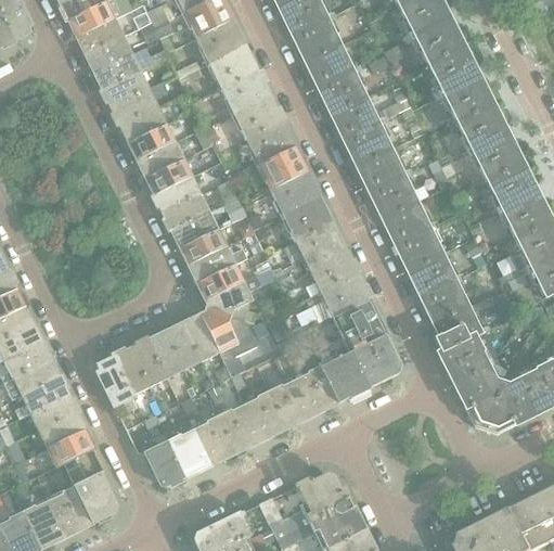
[(29,23),(17,0),(0,0),(0,10),(14,37),(28,30),(25,25),(29,23)]
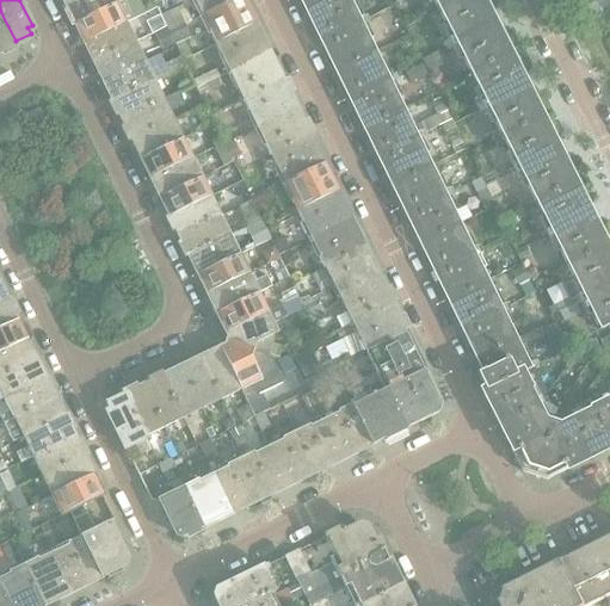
[(75,20),(116,0),(66,0),(69,8),(67,10),(72,20),(75,19),(75,20)]
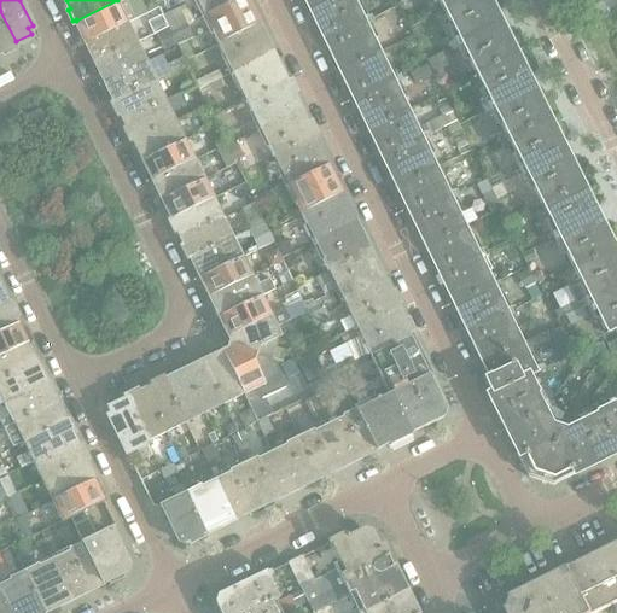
[(87,41),(129,19),(129,18),(137,15),(129,0),(117,0),(76,21),(87,41)]
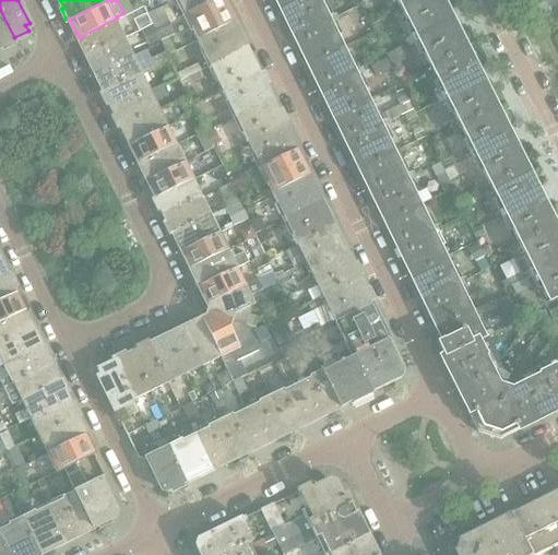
[(144,3),(142,0),(131,0),(130,2),(133,9),(144,3)]
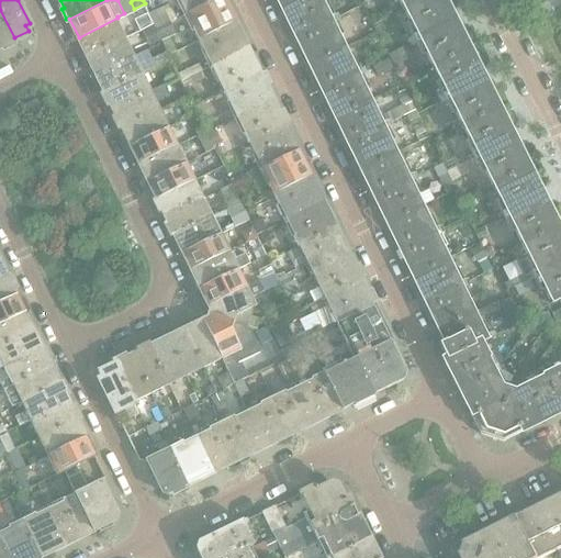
[(179,0),(186,11),(208,0),(179,0)]
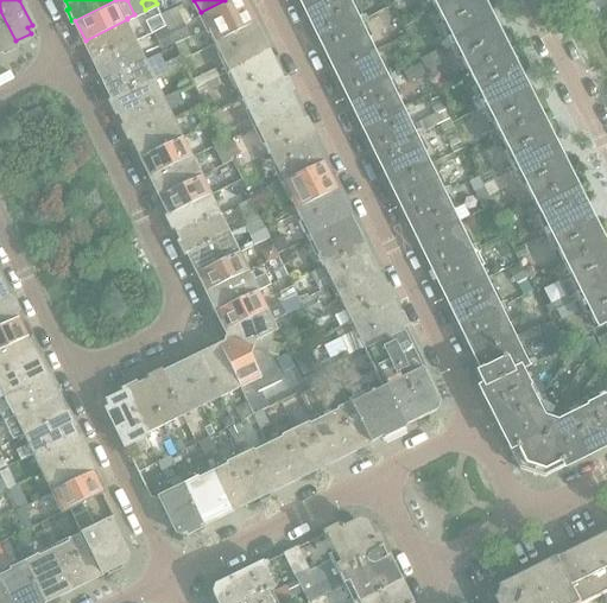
[(254,20),(244,0),(225,0),(201,12),(214,40),(254,20)]
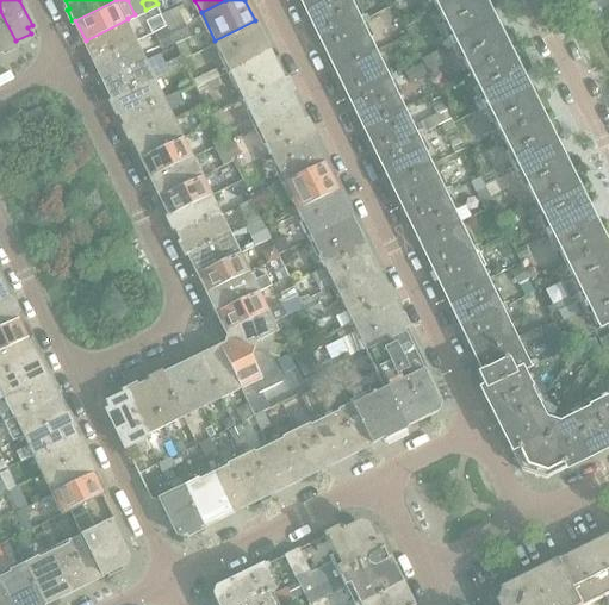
[(302,0),(308,10),(325,0),(302,0)]
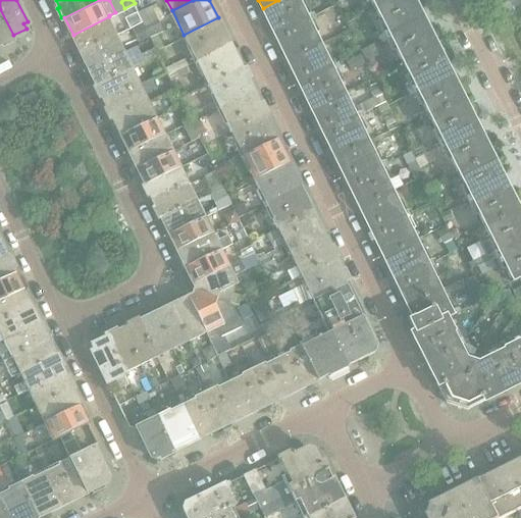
[(306,12),(300,0),(278,0),(263,8),(275,33),(315,13),(313,9),(306,12)]
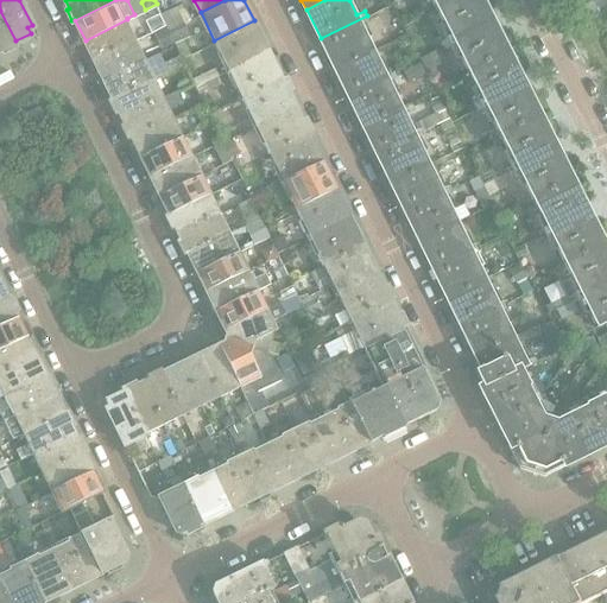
[(391,0),(396,8),(403,23),(411,19),(404,5),(413,0),(430,0),(435,7),(448,0),(391,0)]
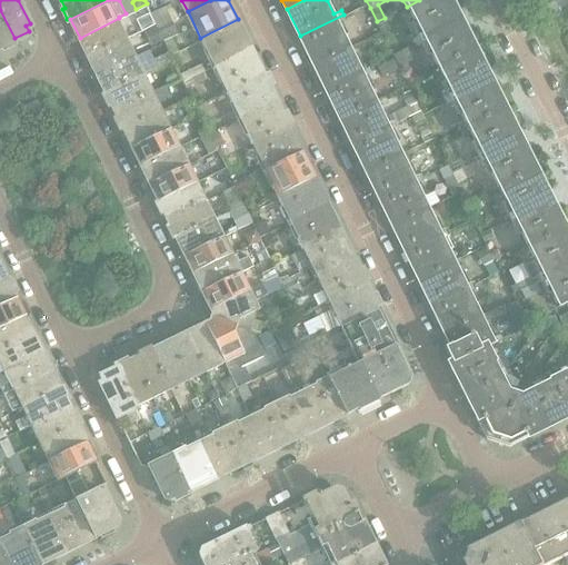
[(474,47),(462,25),(450,0),(419,0),(407,7),(419,32),(412,37),(417,46),(425,41),(437,66),(474,47)]
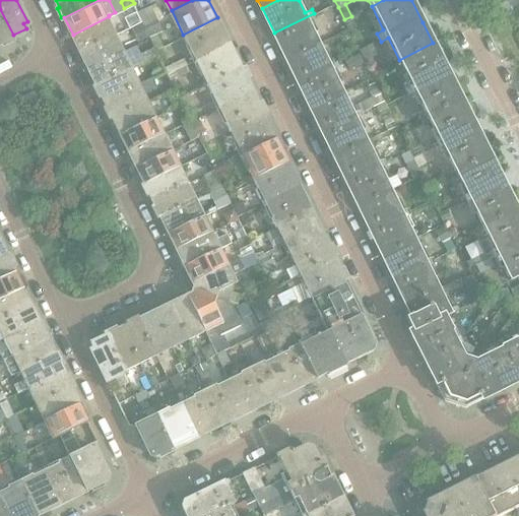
[(156,1),(137,10),(144,23),(164,14),(156,1)]
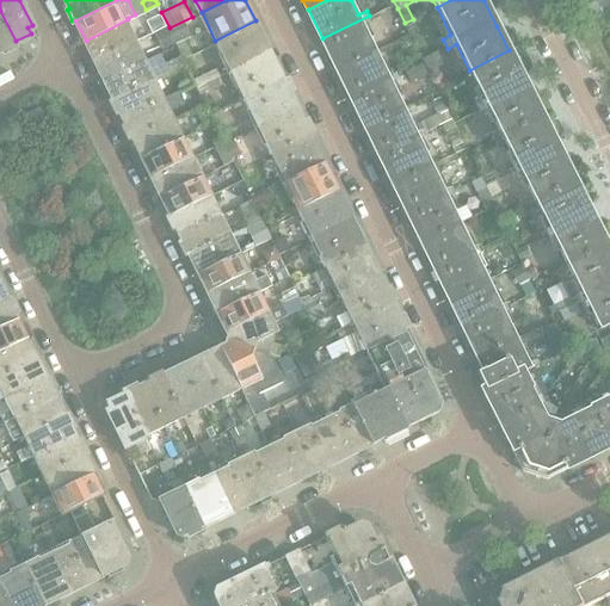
[(16,41),(0,11),(0,48),(4,48),(5,50),(16,44),(13,42),(16,41)]
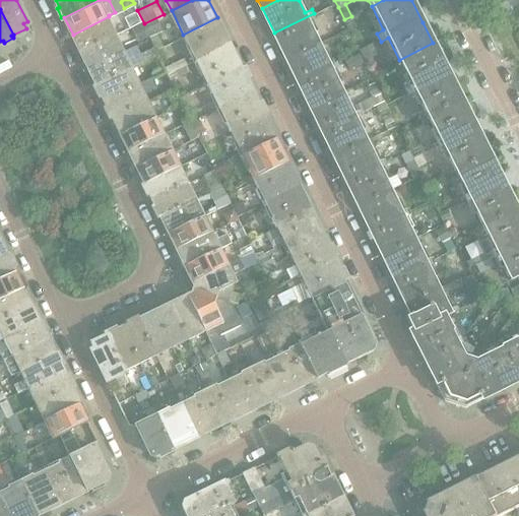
[(136,10),(125,15),(130,25),(141,19),(136,10)]
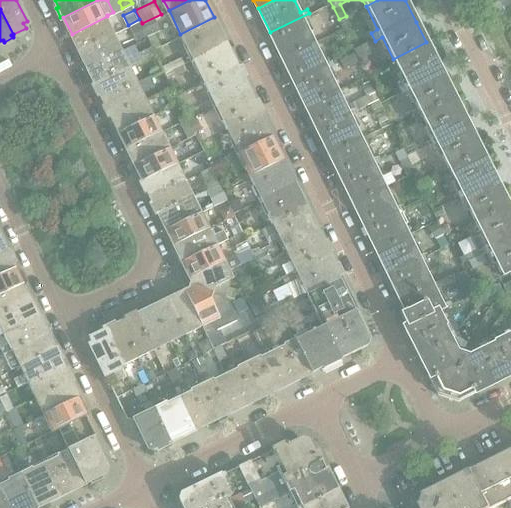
[(314,41),(304,21),(312,17),(309,13),(270,32),(281,56),(314,41)]
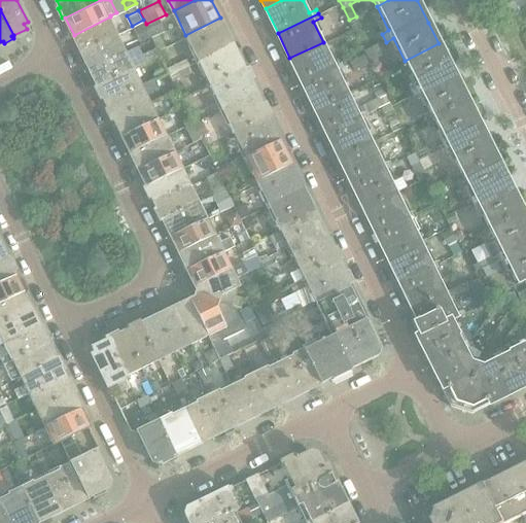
[(82,51),(118,34),(110,16),(74,35),(82,51)]
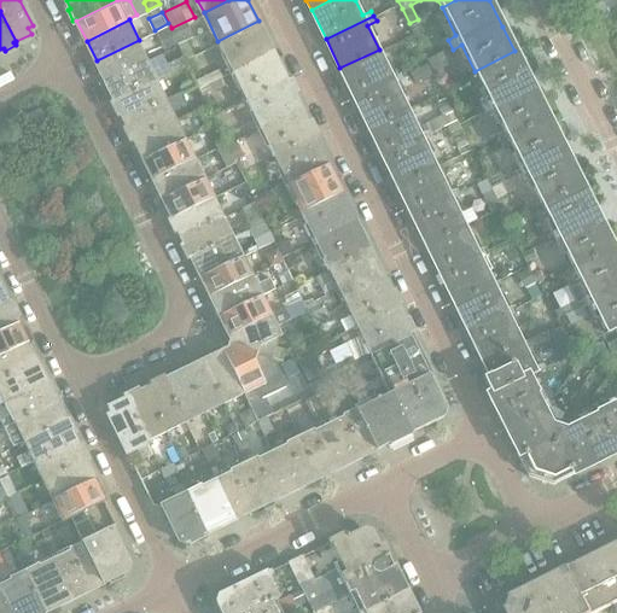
[(272,50),(258,21),(217,41),(232,69),(272,50)]
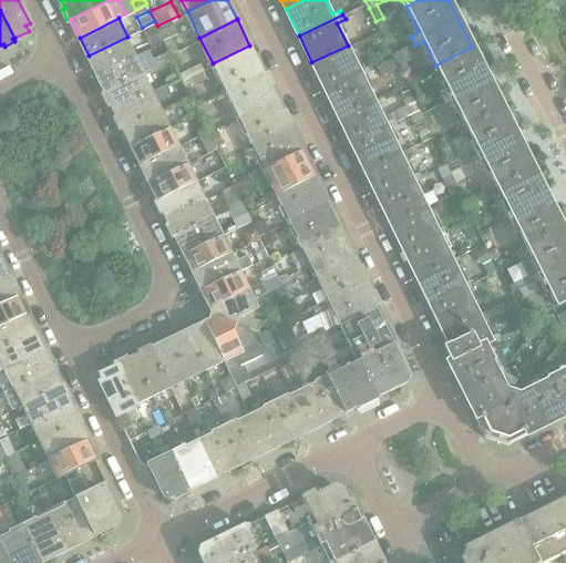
[(163,40),(157,28),(155,23),(144,28),(153,45),(163,40)]
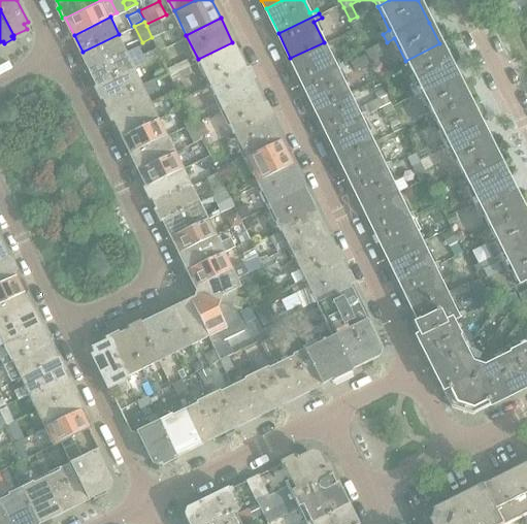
[(90,67),(127,48),(119,34),(83,52),(90,67)]
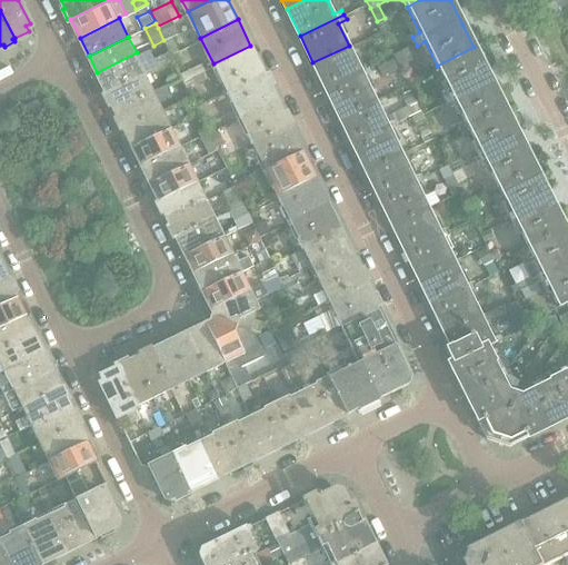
[(416,56),(409,43),(394,51),(399,63),(416,56)]
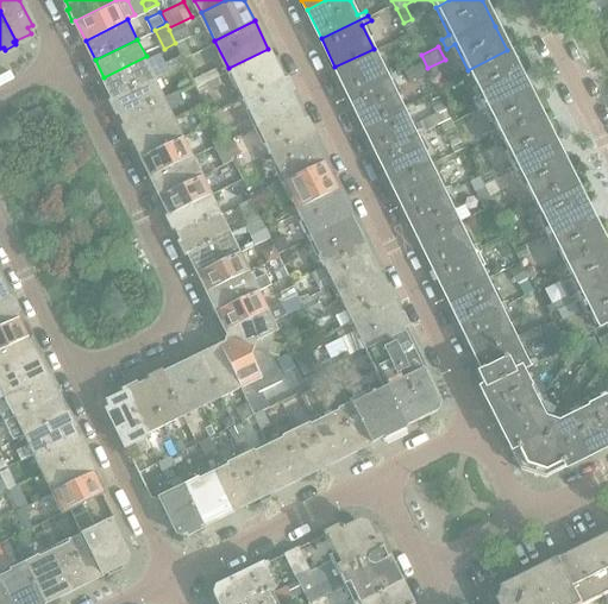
[(282,76),(268,49),(229,68),(242,96),(282,76)]
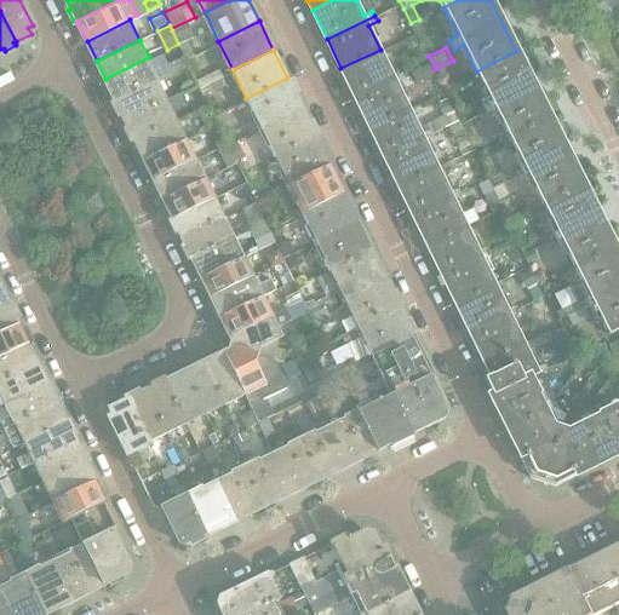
[(393,74),(380,50),(340,68),(355,97),(403,74),(401,69),(393,74)]
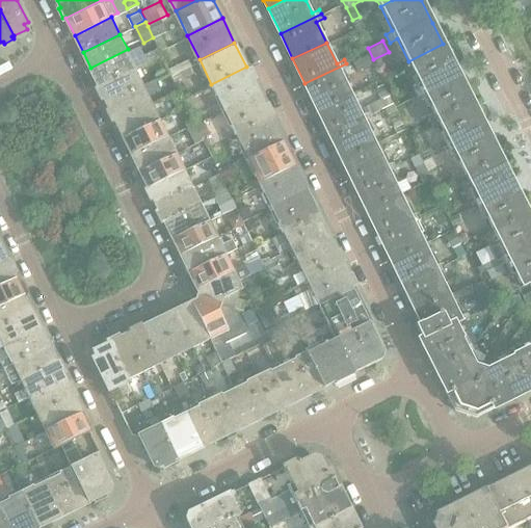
[(471,100),(460,79),(443,44),(408,61),(420,85),(413,89),(417,97),(418,97),(423,107),(429,104),(435,116),(471,100)]
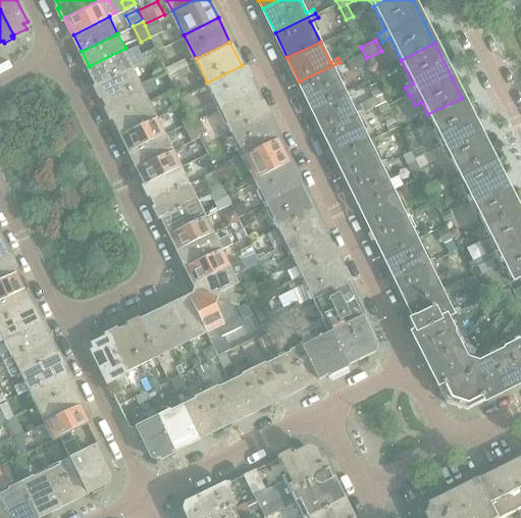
[(97,84),(157,53),(154,46),(141,52),(137,44),(125,49),(125,48),(89,66),(97,84)]
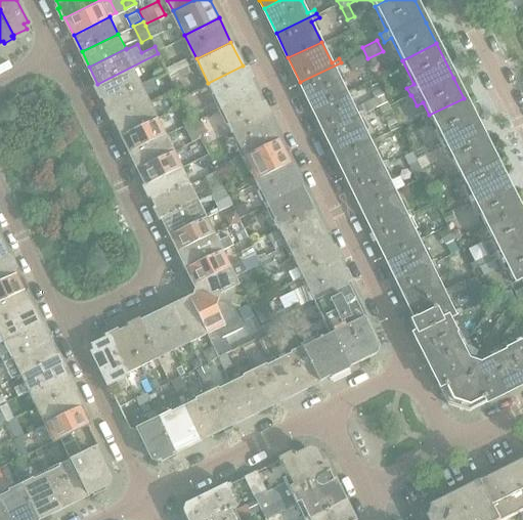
[(105,101),(151,78),(142,82),(134,67),(159,54),(158,53),(97,84),(97,85),(95,86),(100,94),(102,93),(105,101)]
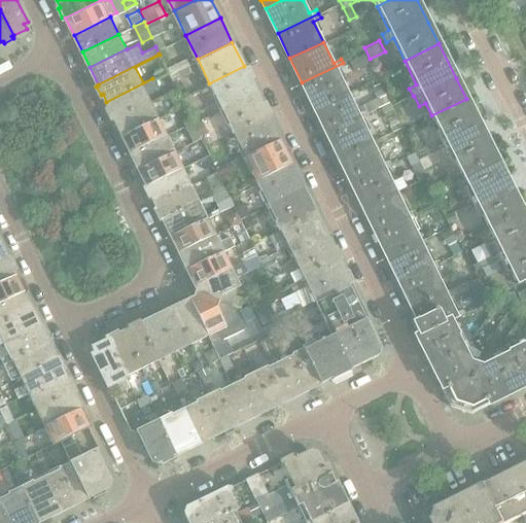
[(170,73),(190,63),(187,57),(167,67),(170,73)]
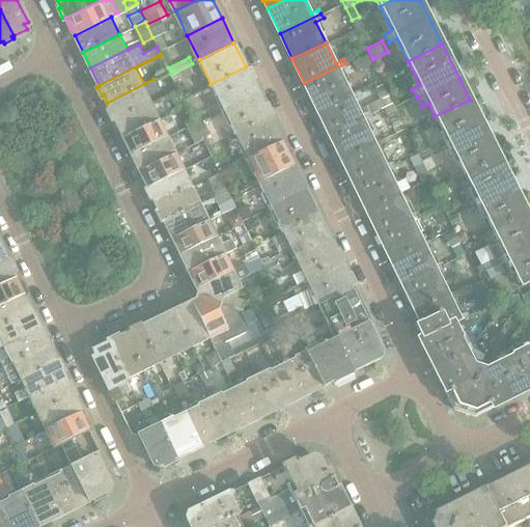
[(169,71),(168,67),(166,62),(156,70),(155,73),(157,78),(169,71)]
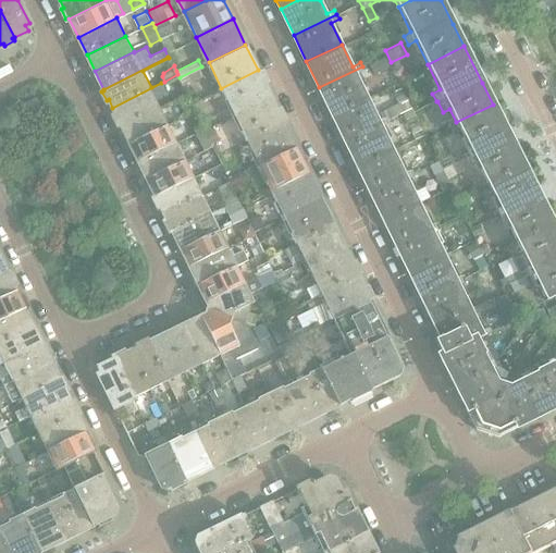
[(183,84),(205,74),(201,66),(180,77),(183,84)]
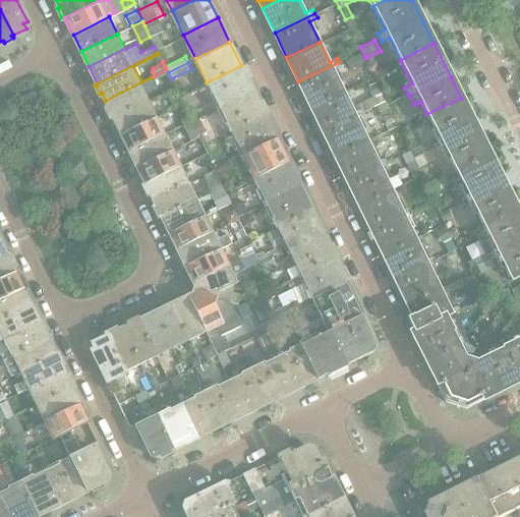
[(343,90),(334,69),(341,66),(339,62),(298,81),(310,106),(343,90)]
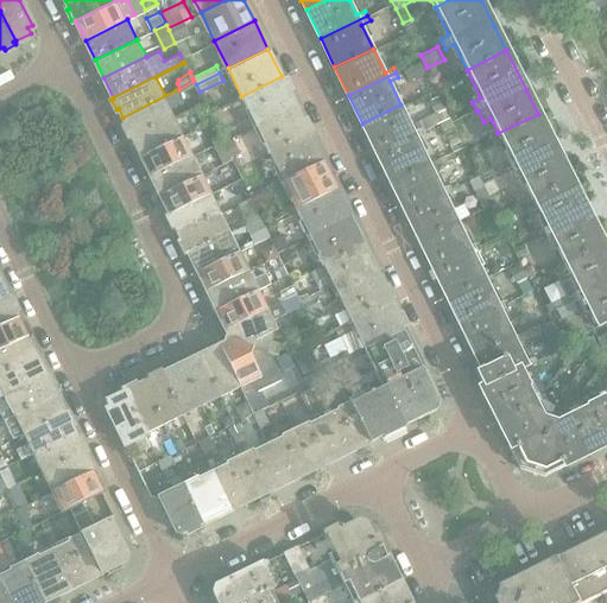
[(295,105),(288,89),(291,88),(286,77),(283,78),(282,76),(241,96),(255,124),(295,105)]
